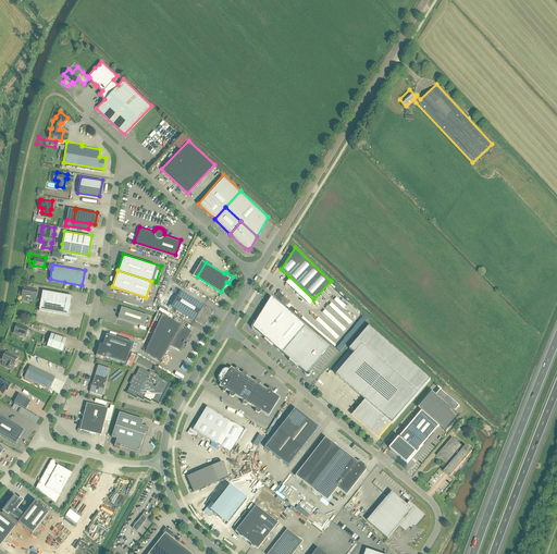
[(36,296),(37,287),(23,285),(22,294),(36,296)]
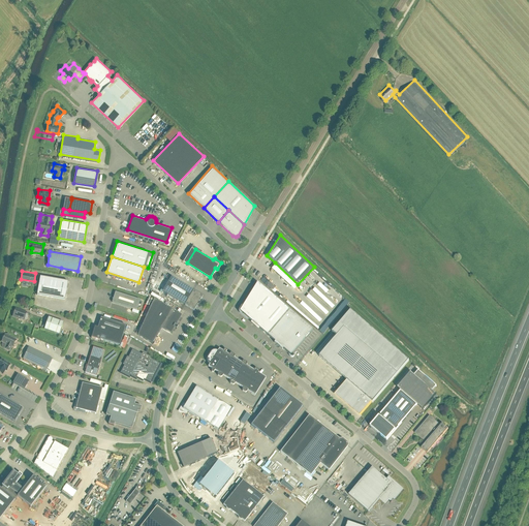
[(172,273),(162,288),(193,307),(204,292),(172,273)]
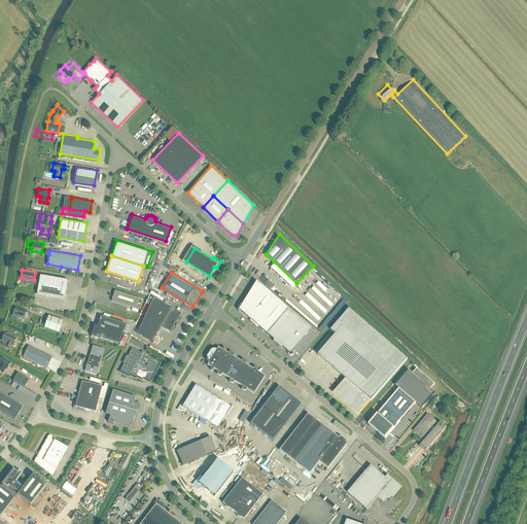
[(64,297),(68,278),(40,273),(37,291),(64,297)]
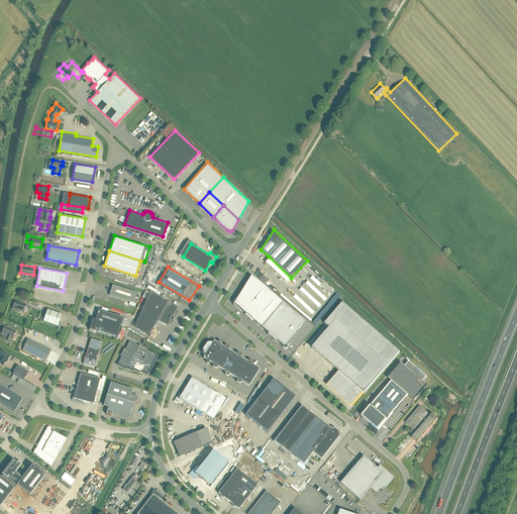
[(241,290),(234,301),(245,311),(252,318),(268,330),(276,337),(284,344),(305,320),(251,274),(241,290)]
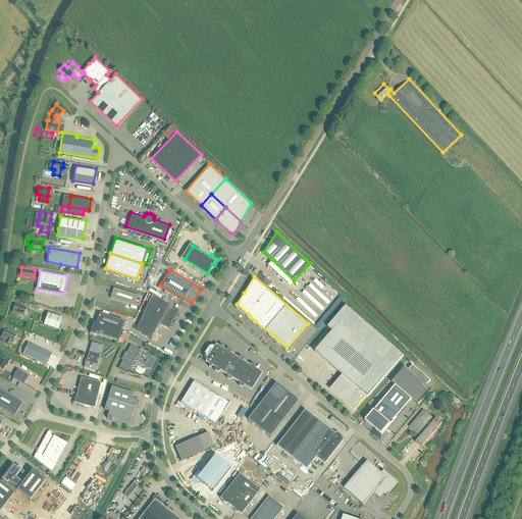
[(135,304),(138,294),(113,286),(110,296),(135,304)]
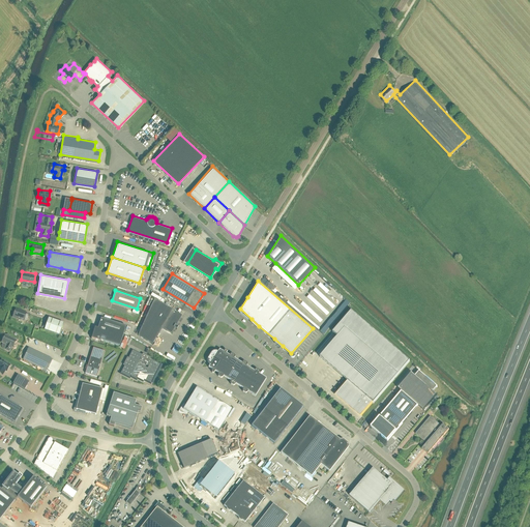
[(171,331),(182,314),(154,296),(138,333),(152,342),(163,326),(171,331)]
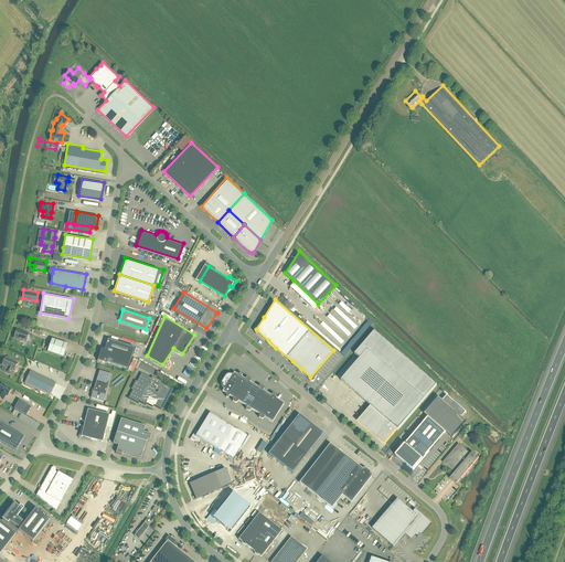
[(25,340),(28,331),(17,327),(13,336),(25,340)]
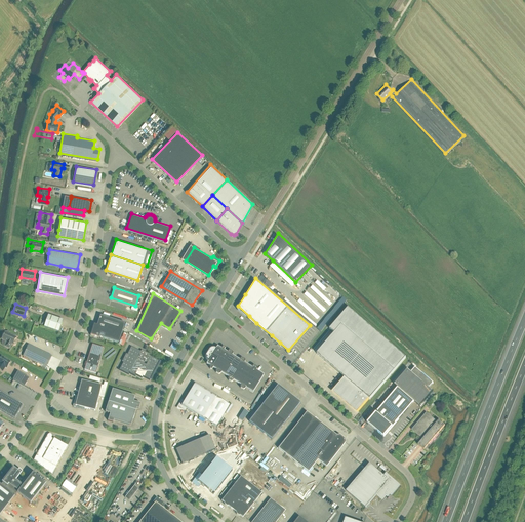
[(334,330),(317,351),(346,375),(334,389),(358,409),(369,396),(370,397),(406,355),(354,311),(349,306),(330,327),(334,330)]
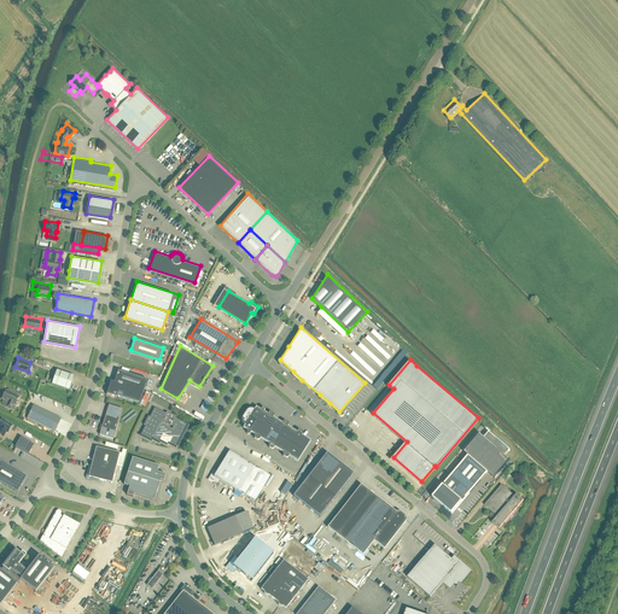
[(69,387),(74,374),(57,368),(52,381),(69,387)]
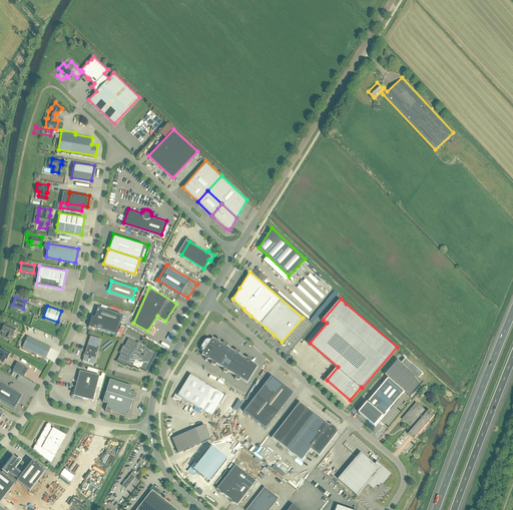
[(116,333),(122,314),(98,306),(94,316),(92,315),(88,325),(96,328),(97,327),(116,333)]
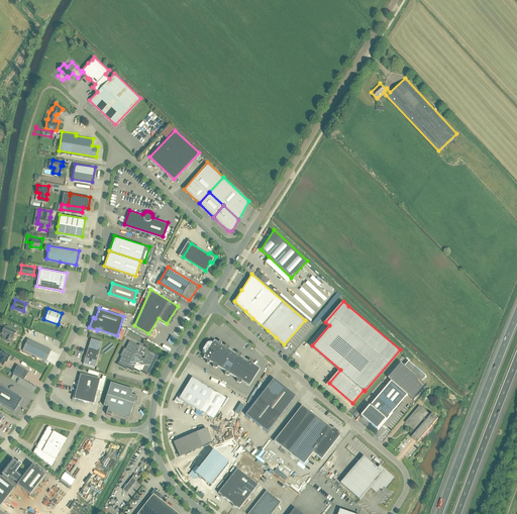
[(9,325),(9,324),(8,324),(7,324),(6,325),(5,324),(4,326),(3,326),(2,327),(2,328),(2,329),(3,329),(1,331),(6,334),(4,338),(9,341),(11,336),(12,336),(16,329),(9,326),(9,325)]
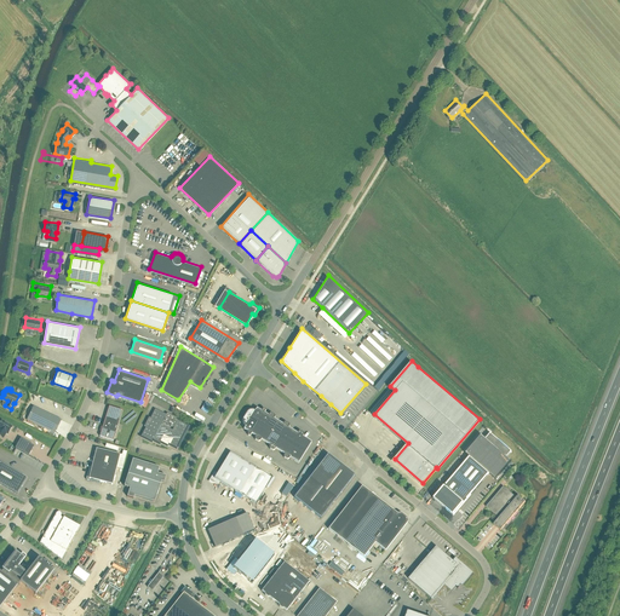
[(113,438),(122,408),(109,403),(99,433),(113,438)]
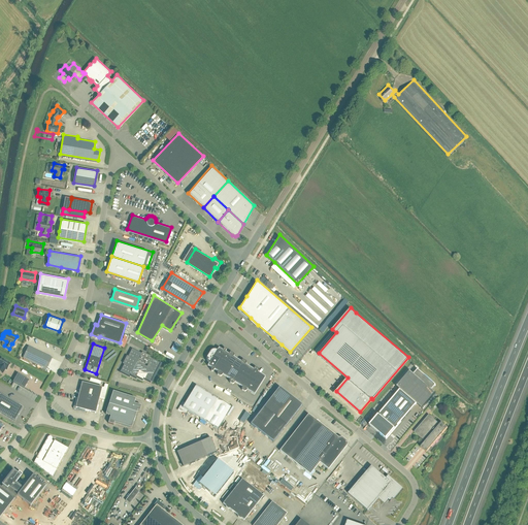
[(46,367),(52,356),(28,345),(23,356),(46,367)]
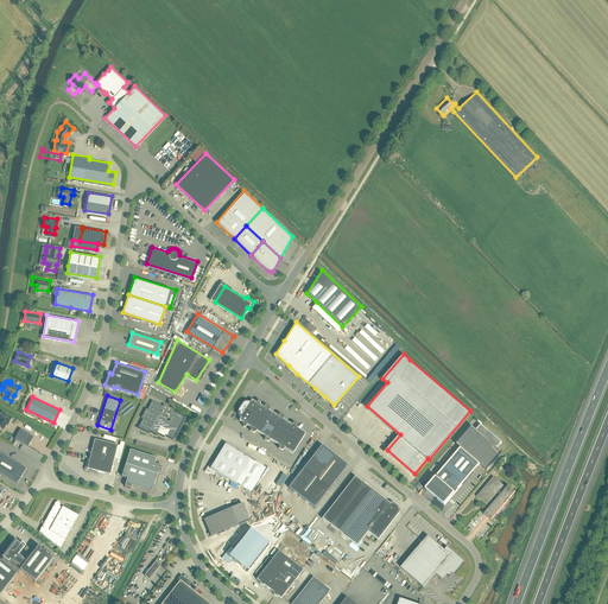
[(259,402),(260,400),(259,399),(258,399),(257,400),(252,398),(251,400),(248,400),(247,399),(246,399),(245,400),(244,400),(242,401),(241,402),(240,405),(253,412),(259,402)]
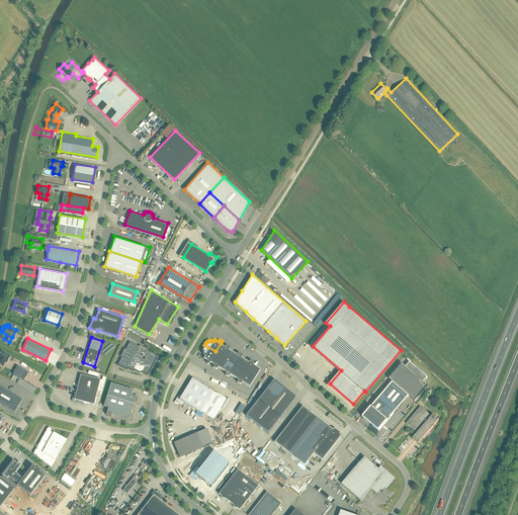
[(135,367),(141,371),(142,369),(148,373),(158,354),(157,354),(146,348),(147,347),(140,343),(139,345),(130,340),(125,347),(124,346),(120,354),(121,355),(118,362),(117,362),(127,367),(127,366),(134,369),(135,367)]
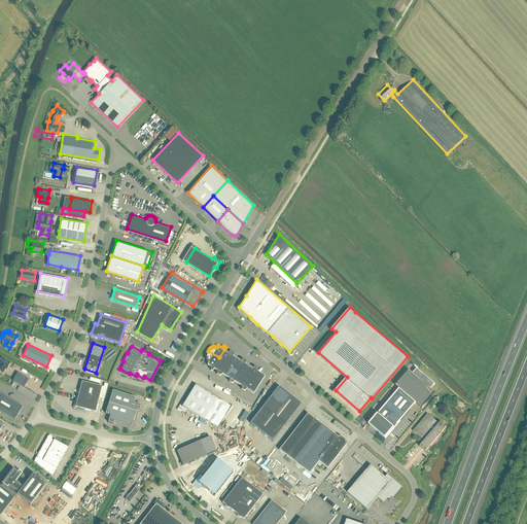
[(225,361),(232,350),(231,349),(230,350),(229,351),(224,349),(219,357),(225,361)]
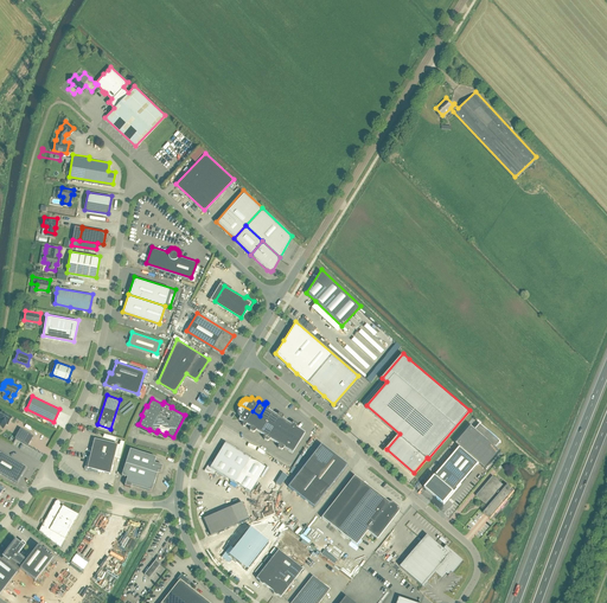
[(266,421),(273,410),(268,408),(269,405),(269,404),(267,403),(260,416),(266,421)]
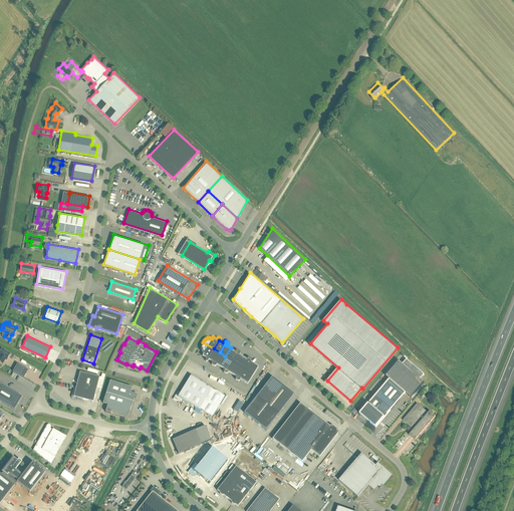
[(208,357),(214,348),(203,342),(202,344),(201,345),(201,346),(201,347),(201,348),(202,349),(203,350),(204,351),(202,353),(206,356),(205,357),(206,358),(207,359),(208,357)]
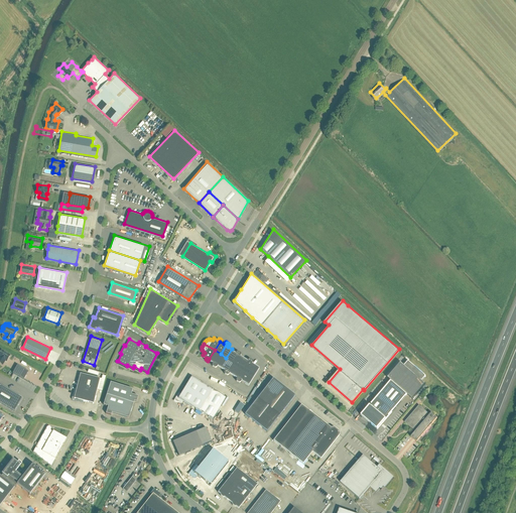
[(10,353),(2,348),(0,350),(0,360),(3,363),(5,359),(6,360),(10,353)]
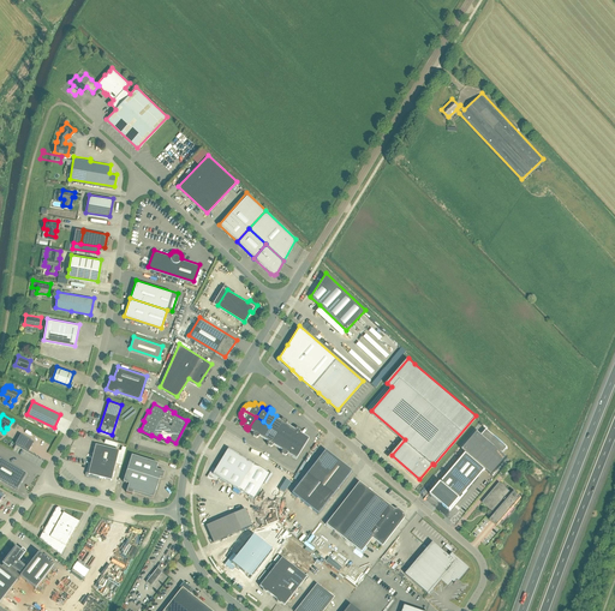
[(276,415),(269,426),(276,430),(285,418),(284,417),(281,417),(281,418),(276,415)]
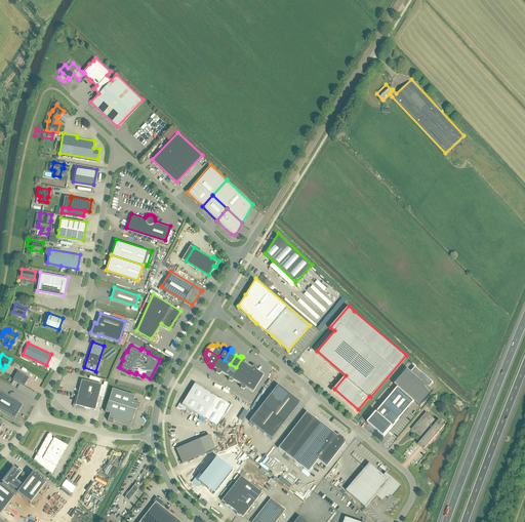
[(217,371),(225,360),(218,356),(212,365),(216,367),(215,369),(216,370),(217,371)]
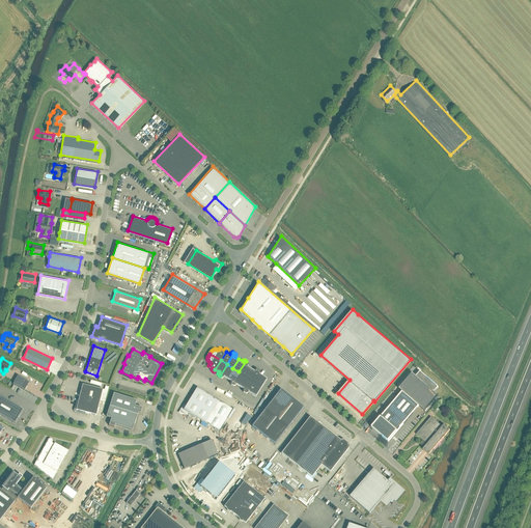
[(245,376),(251,367),(247,364),(248,363),(247,361),(246,361),(239,371),(245,376)]
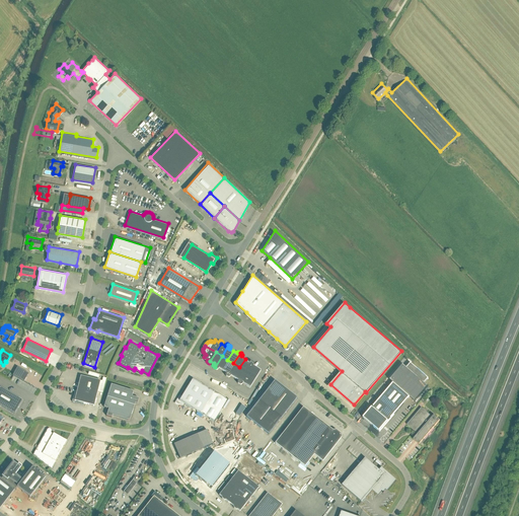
[(222,368),(227,360),(222,356),(215,367),(216,368),(218,367),(218,366),(222,368)]
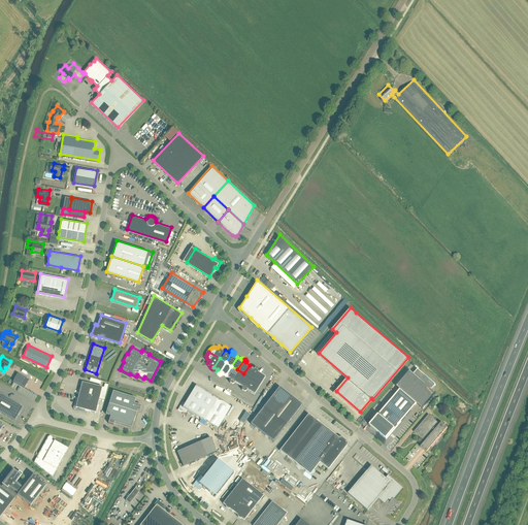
[(250,378),(257,366),(256,365),(254,365),(253,367),(250,365),(243,373),(250,378)]
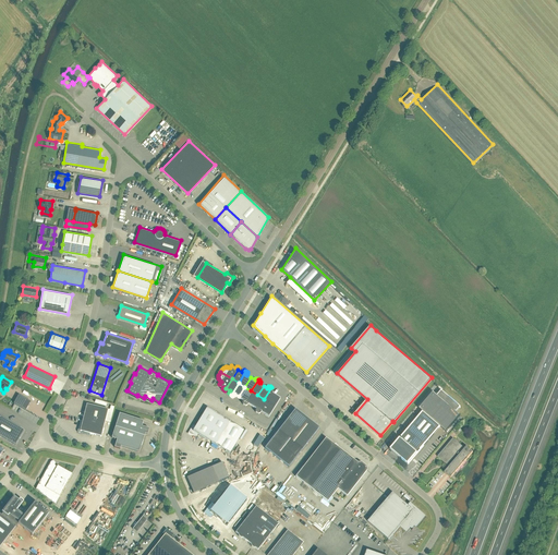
[(244,402),(251,390),(244,387),(239,396),(243,399),(242,400),(242,401),(244,402)]
